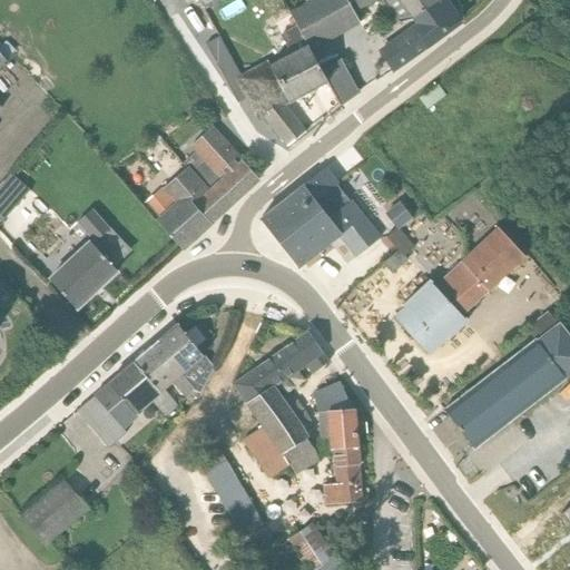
[(345,0),(304,0),(306,2),(288,11),(306,46),(311,52),(337,37),(360,25),(354,13),(345,0)]
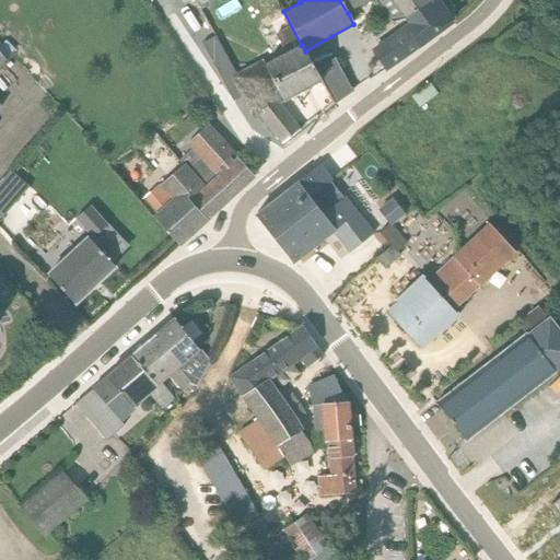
[(339,0),(348,13),(369,0),(375,0),(389,20),(400,18),(429,0),(339,0)]
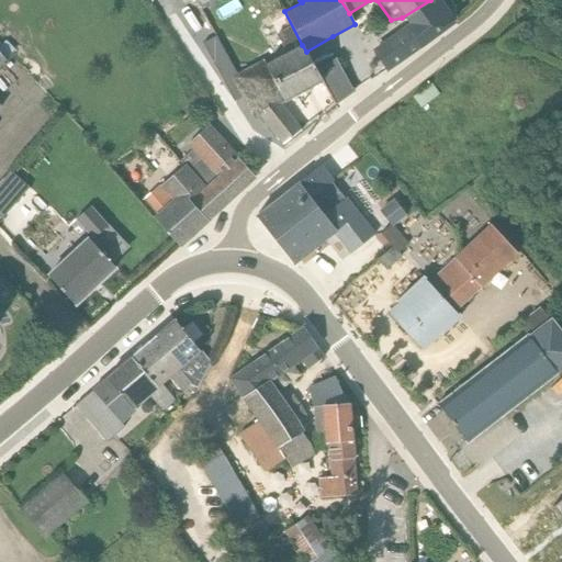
[(452,21),(438,0),(430,0),(402,18),(407,24),(398,32),(397,30),(391,35),(393,36),(371,51),(388,69),(452,21)]
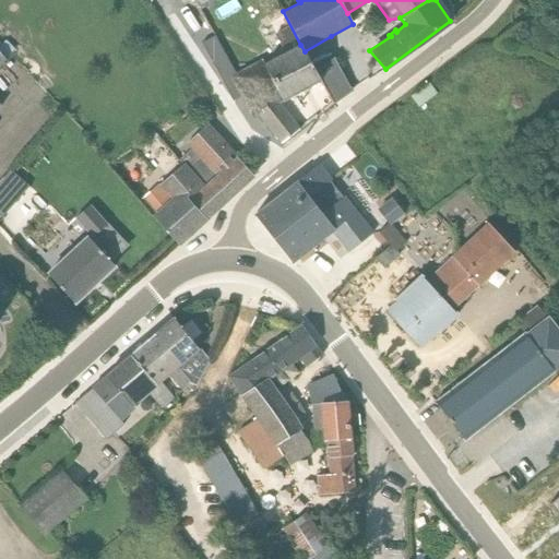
[(258,114),(281,144),(299,130),(278,106),(284,102),(264,64),(262,59),(236,73),(214,36),(201,44),(233,103),(240,96),(250,119),(258,114)]
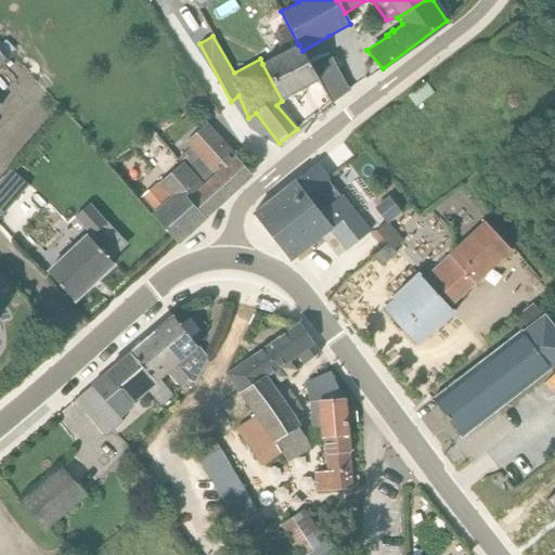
[(302,51),(298,44),(262,64),(282,101),(319,79),(330,103),(349,90),(332,60),(336,56),(335,47),(328,36),(302,51)]
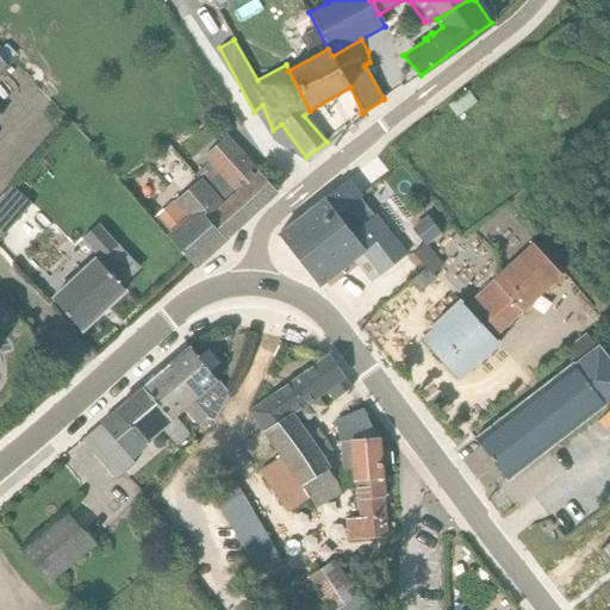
[(1,49),(0,49),(0,70),(17,56),(6,44),(1,49)]
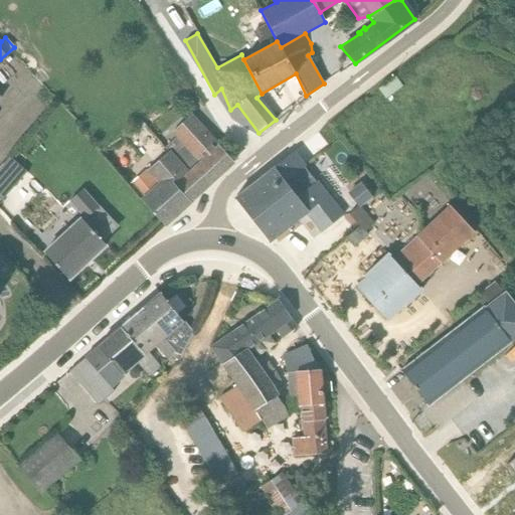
[(164,225),(234,162),(191,115),(171,133),(176,138),(165,147),(170,153),(146,171),(159,185),(142,200),(164,225)]
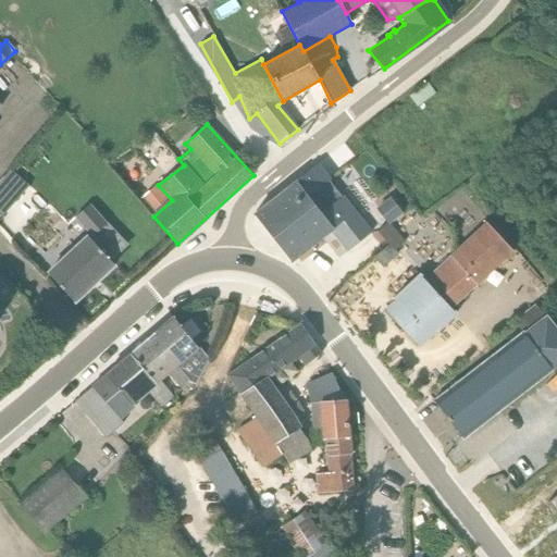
[(331,232),(353,214),(347,205),(342,209),(310,170),(254,214),(291,262),(331,232)]
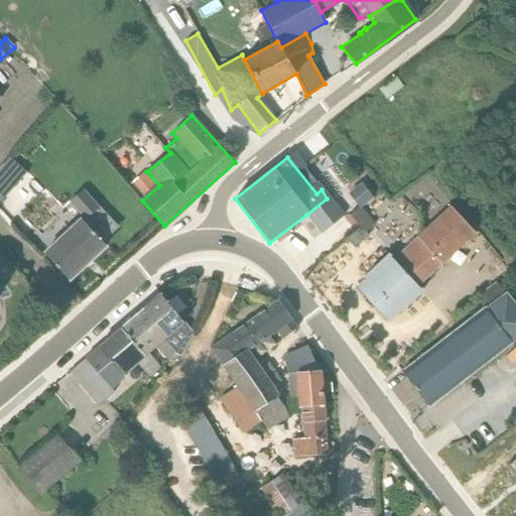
[(10,158),(0,169),(0,200),(2,202),(26,173),(10,158)]
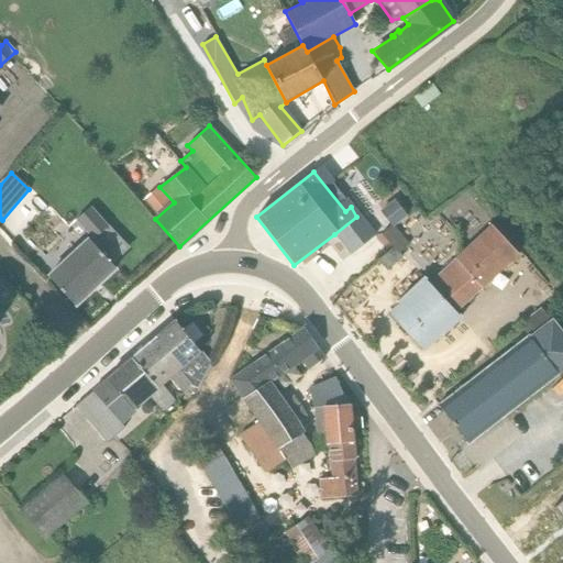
[(394,199),(379,211),(392,227),(406,216),(394,199)]
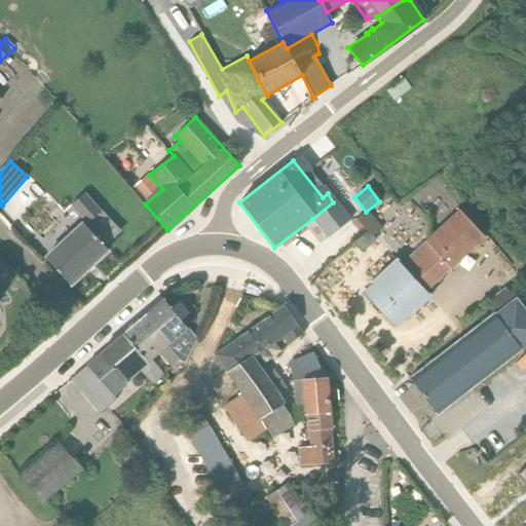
[(46,258),(72,286),(108,251),(104,246),(118,231),(82,193),(69,205),(84,222),(46,258)]
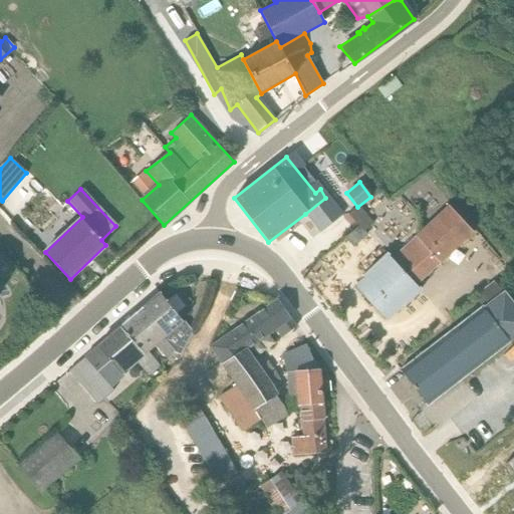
[(325,198),(305,214),(319,232),(342,214),(328,196),(325,198)]
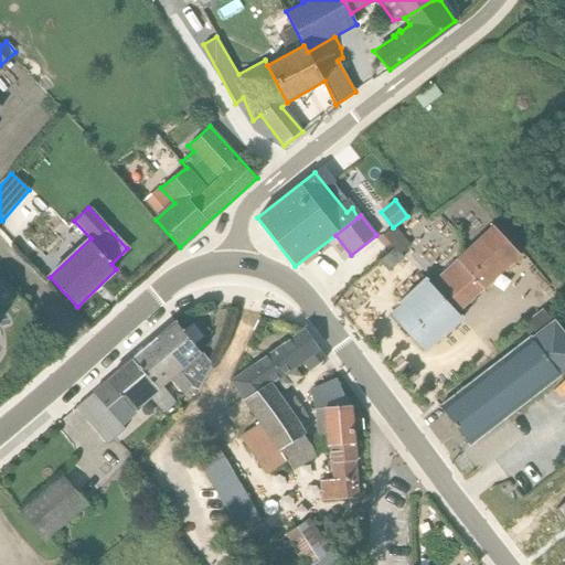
[(401,305),(391,315),(424,351),(435,341),(436,342),(462,319),(458,313),(520,255),(492,225),(429,284),(425,279),(400,304),(401,305)]
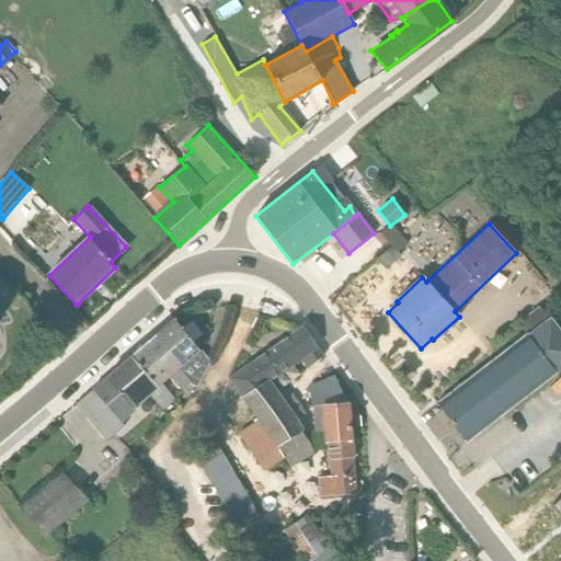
[(391,249),(376,261),(385,271),(400,258),(396,253),(407,244),(392,227),(390,228),(389,226),(379,235),(391,249)]
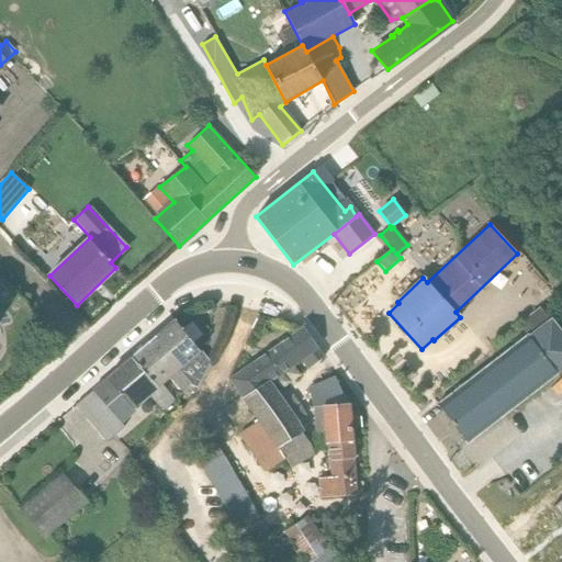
[(526,336),(548,319),(544,316),(539,308),(517,325),(526,336)]
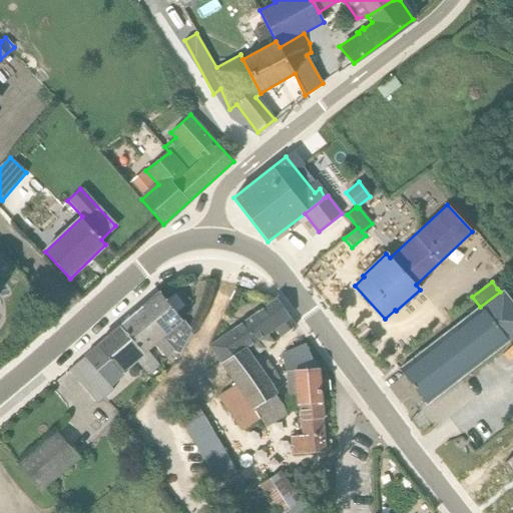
[(500,292),(480,307),(399,370),(426,405),(512,338),(512,304),(502,290),(500,292)]
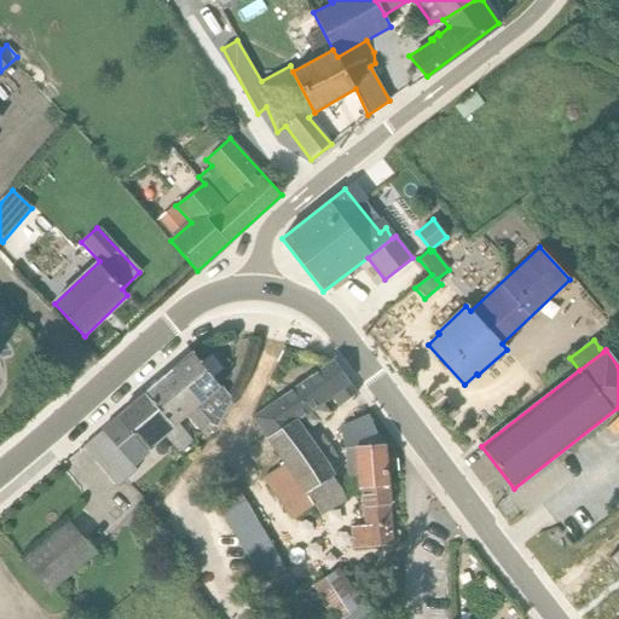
[(173,371),(201,405),(198,409),(209,424),(217,428),(232,400),(192,353),(173,371)]
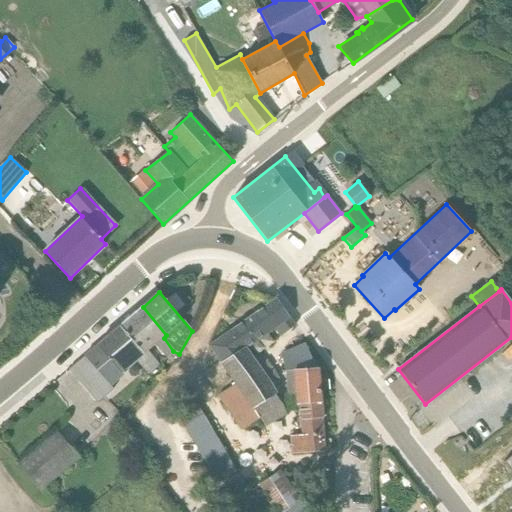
[(250,347),(267,334),(274,329),(280,336),(295,325),(275,297),(208,346),(234,384),(217,396),(241,431),(258,418),(265,428),(284,412),(282,406),(275,395),(277,393),(246,349),(250,347)]
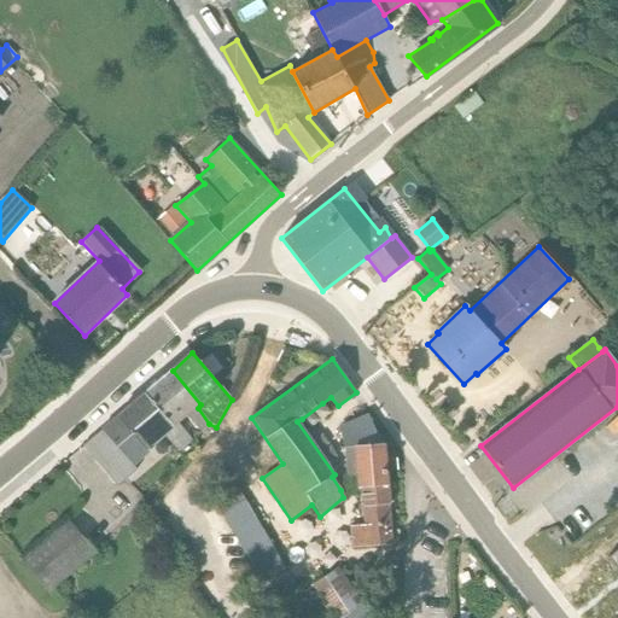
[(173,371),(144,395),(173,427),(178,424),(186,417),(199,432),(209,424),(198,408),(200,404),(173,371)]
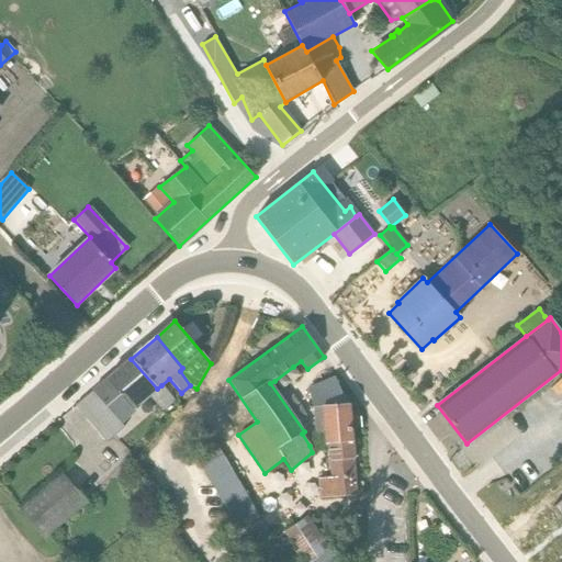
[(131,359),(75,404),(107,444),(124,428),(122,425),(137,413),(135,411),(150,398),(161,413),(175,402),(161,385),(157,389),(131,359)]
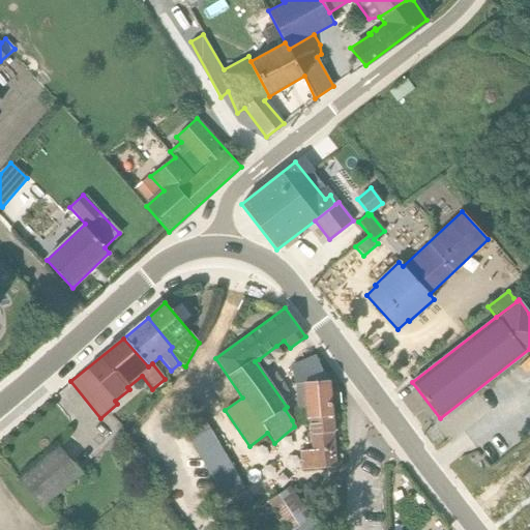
[(276,346),(259,359),(265,367),(283,355),(276,346)]
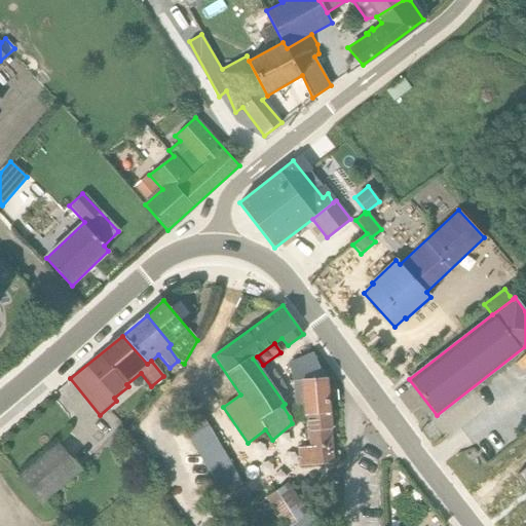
[(312,354),(288,365),(293,381),(294,408),(303,407),(304,430),(307,430),(308,447),(297,448),(298,466),(333,463),(330,429),(331,429),(327,379),(318,367),(312,354)]
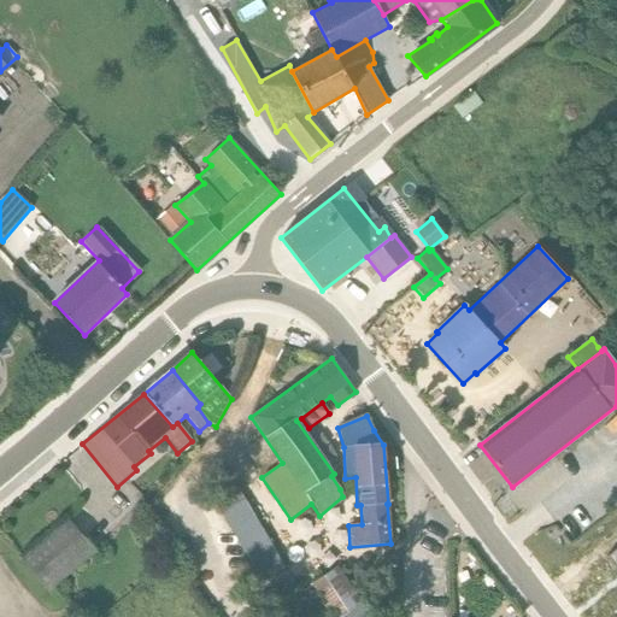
[(234,482),(212,495),(263,582),(285,568),(234,482)]
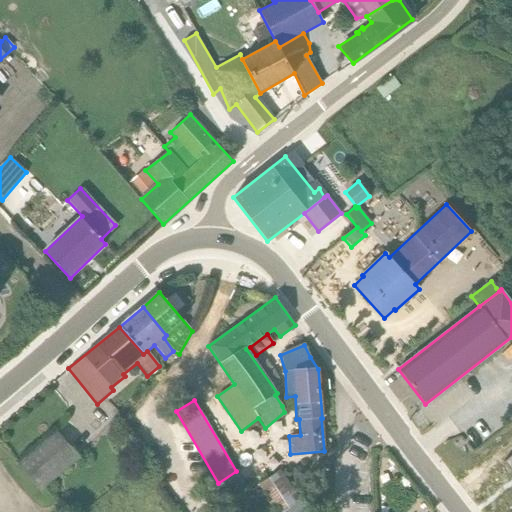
[(54,430),(17,461),(42,490),(79,459),(54,430)]
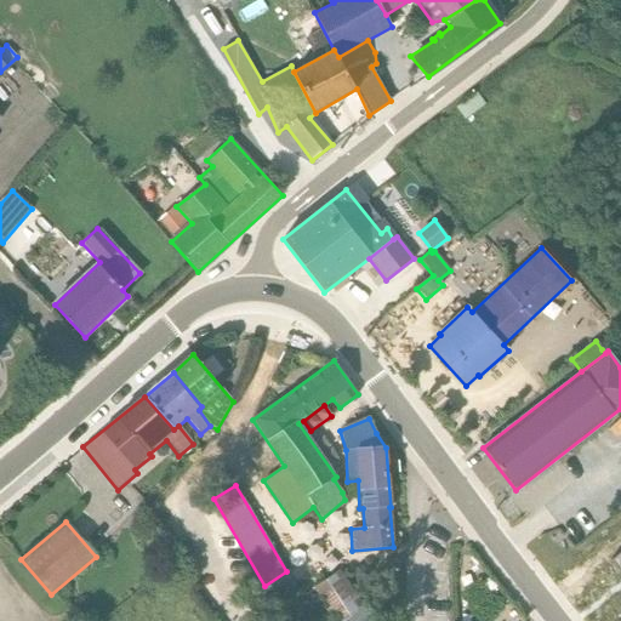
[(331,620),(370,620),(363,609),(365,607),(340,570),(311,590),(331,620)]
